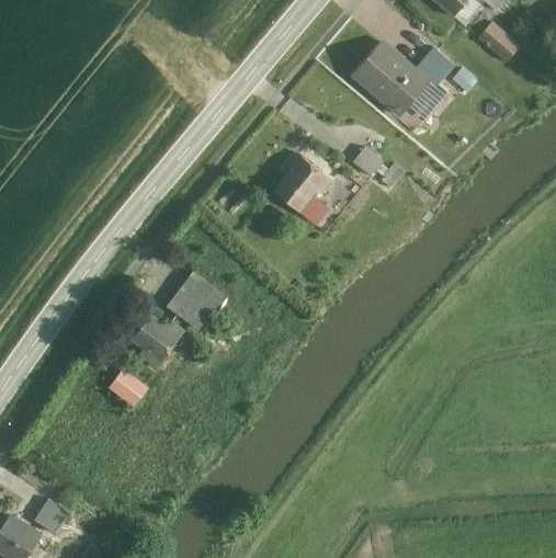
[(471,0),(435,0),(456,16),(471,0)]
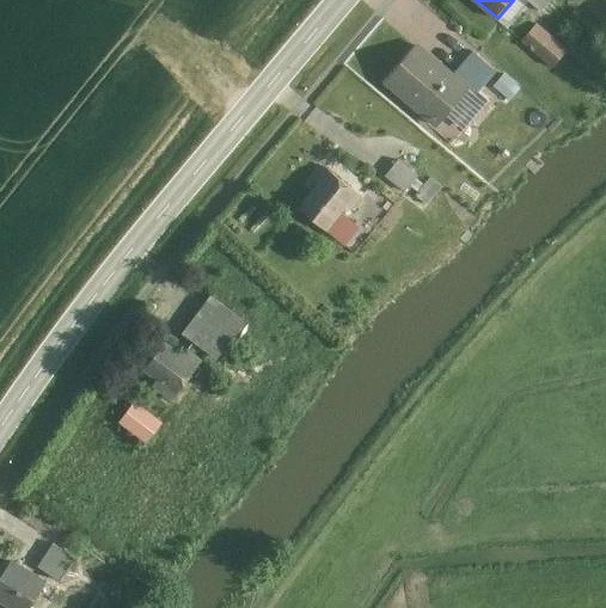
[(526,0),(542,12),(551,0),(526,0)]
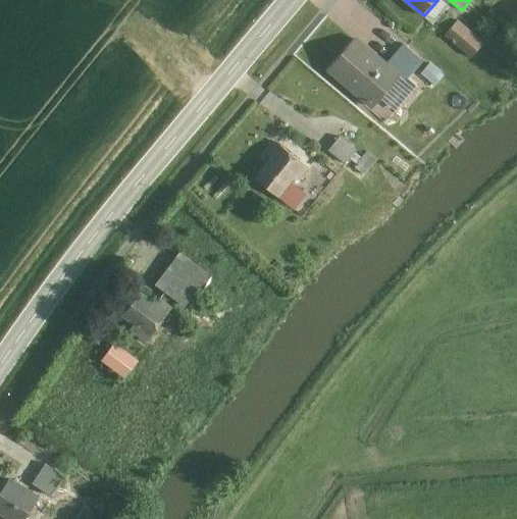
[(457,19),(443,37),(471,60),(485,43),(457,19)]
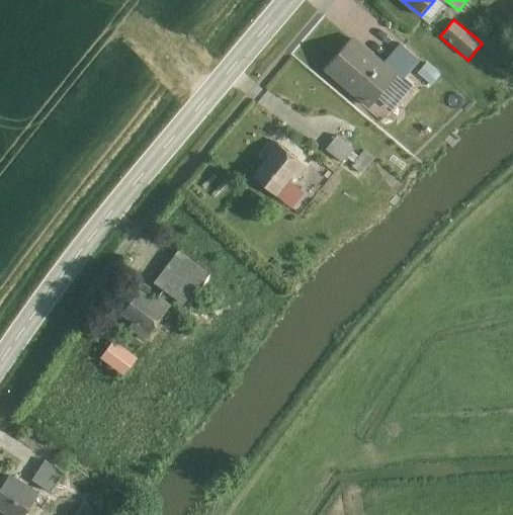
[(396,75),(351,37),(324,70),(367,107),(396,75)]
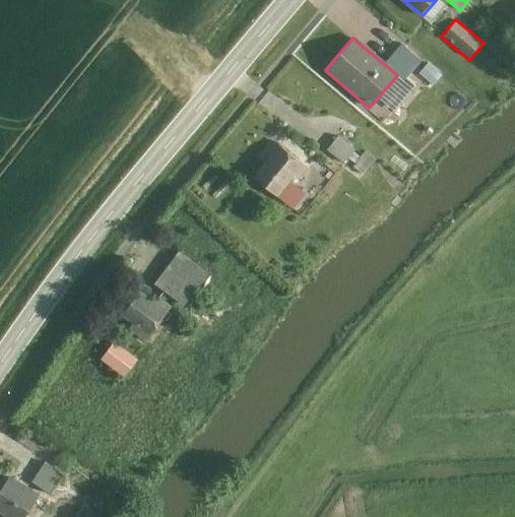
[(338,135),(326,149),(344,164),(357,149),(338,135)]
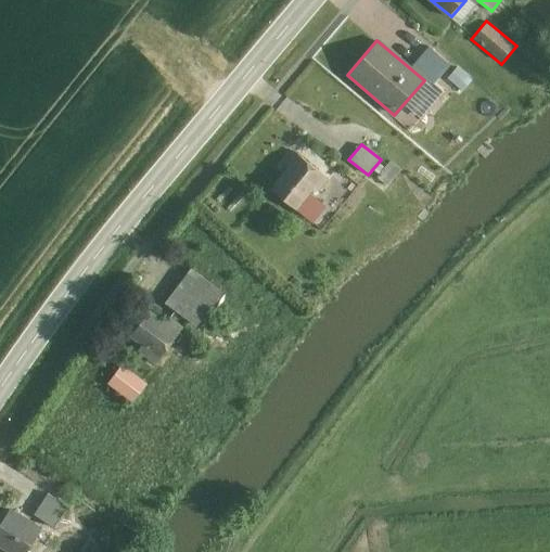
[(329,177),(292,151),(282,165),(286,168),(270,191),(295,208),(308,189),(316,195),(329,177)]
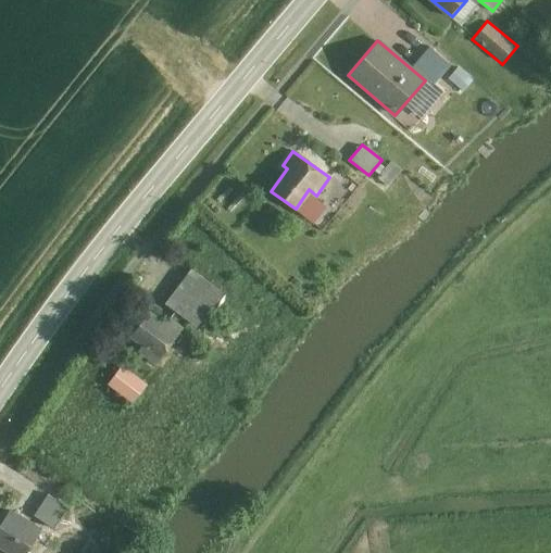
[(389,187),(401,170),(388,161),(376,178),(389,187)]
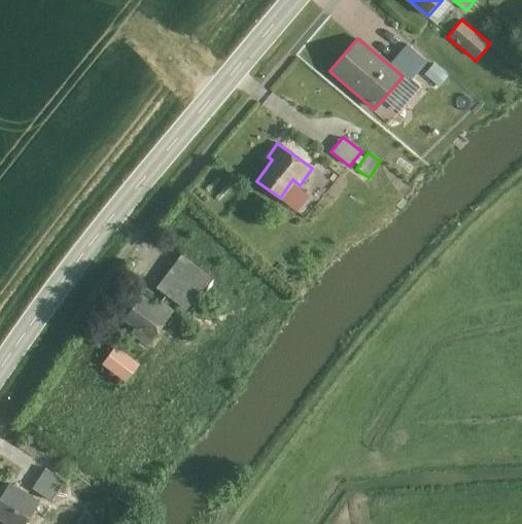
[(205,278),(177,258),(152,291),(163,300),(176,309),(179,312),(205,278)]
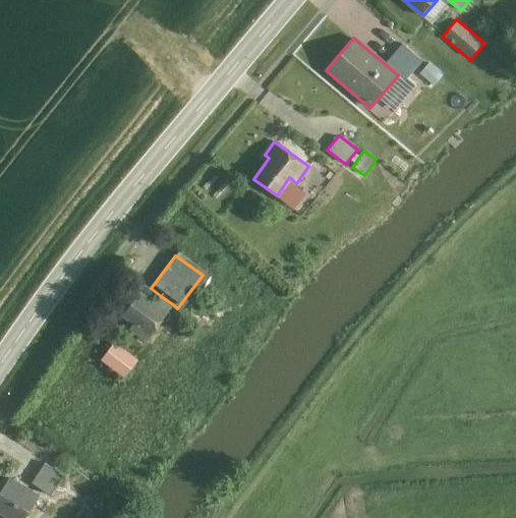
[(146,344),(174,305),(161,296),(156,302),(139,291),(120,317),(132,326),(128,332),(146,344)]
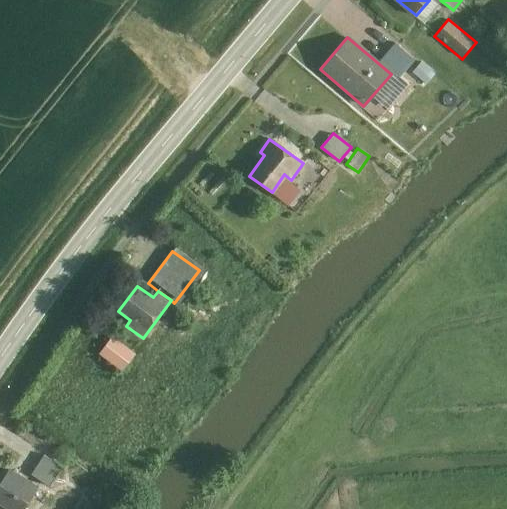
[(124,372),(137,352),(112,335),(98,354),(124,372)]
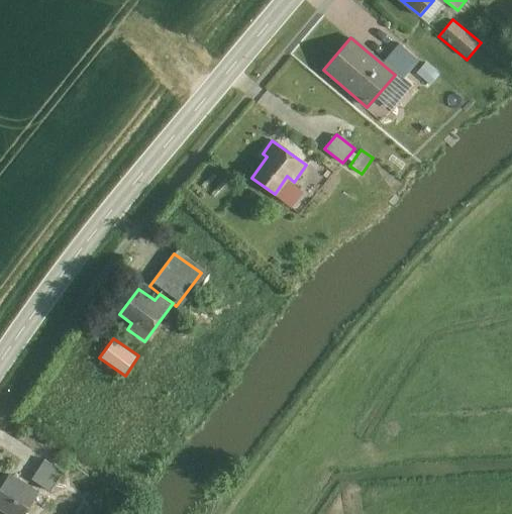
[(40,459),(31,482),(52,491),(62,469),(40,459)]
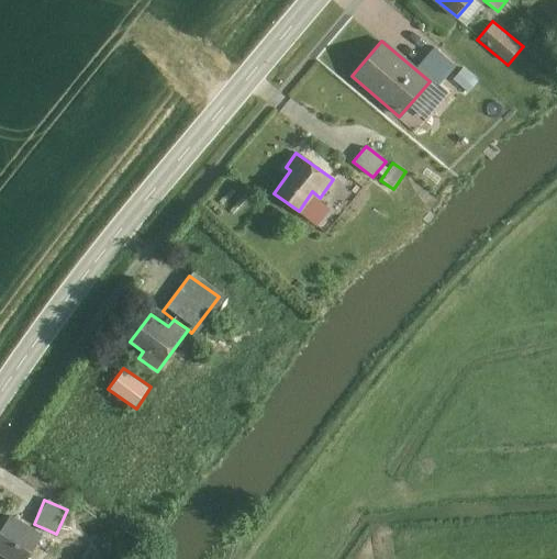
[(31,558),(45,536),(12,516),(0,535),(0,555),(6,558),(31,558)]
